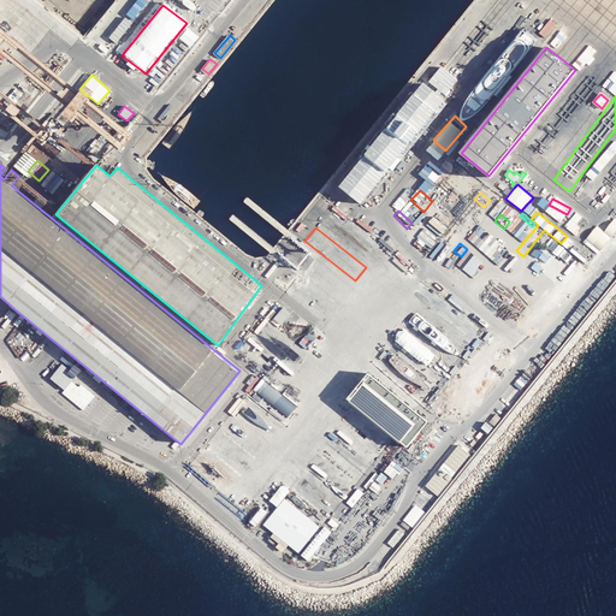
[(457,271),(465,262),(450,248),(442,256),(450,265),(446,268),(452,273),(456,270),(457,271)]
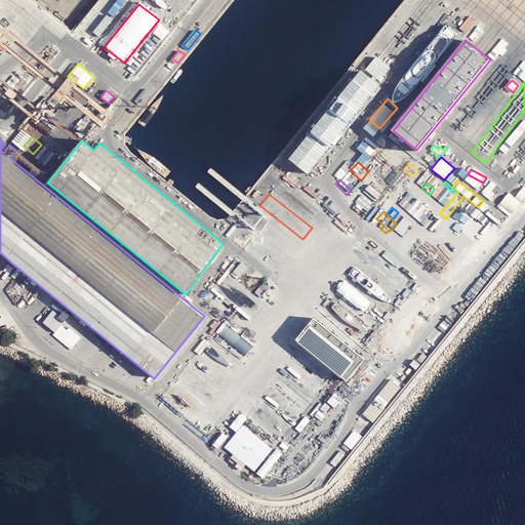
[(400,226),(391,236),(406,250),(415,240),(400,226)]
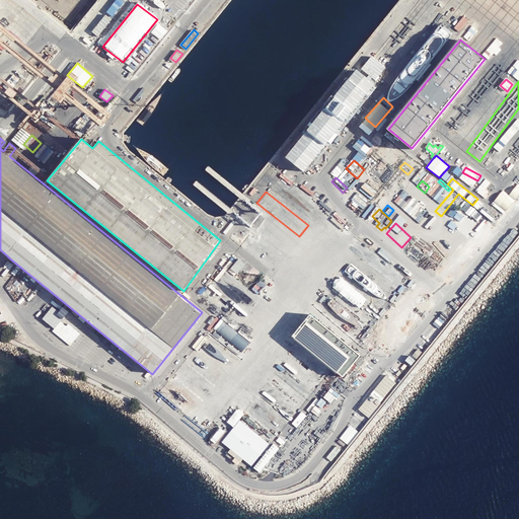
[(414,239),(402,249),(412,258),(422,248),(414,239)]
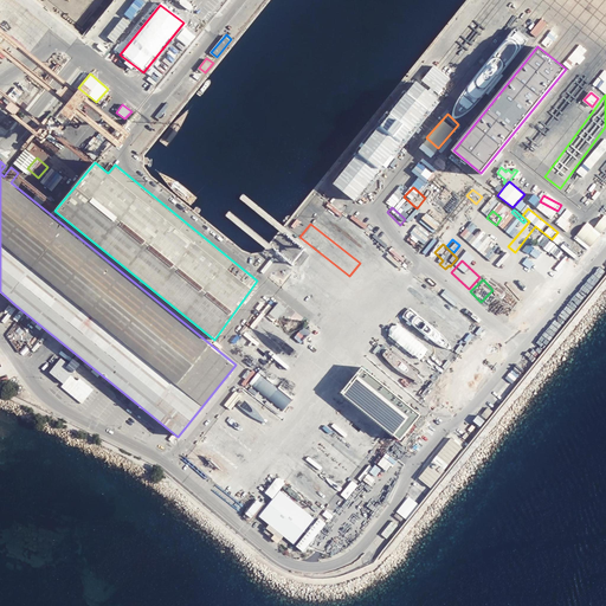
[(529,320),(495,289),(483,302),(517,333),(529,320)]
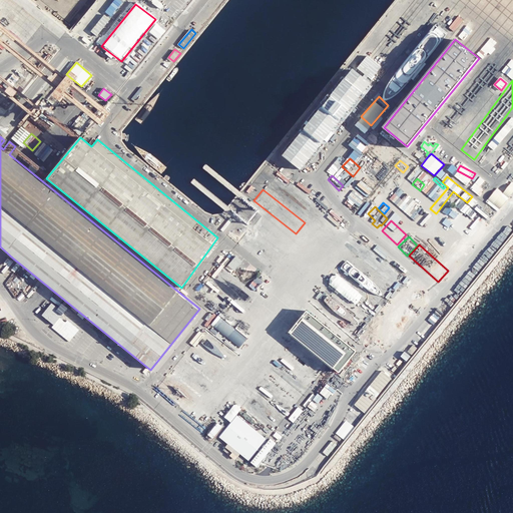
[(248,307),(253,300),(224,275),(218,282),(248,307)]
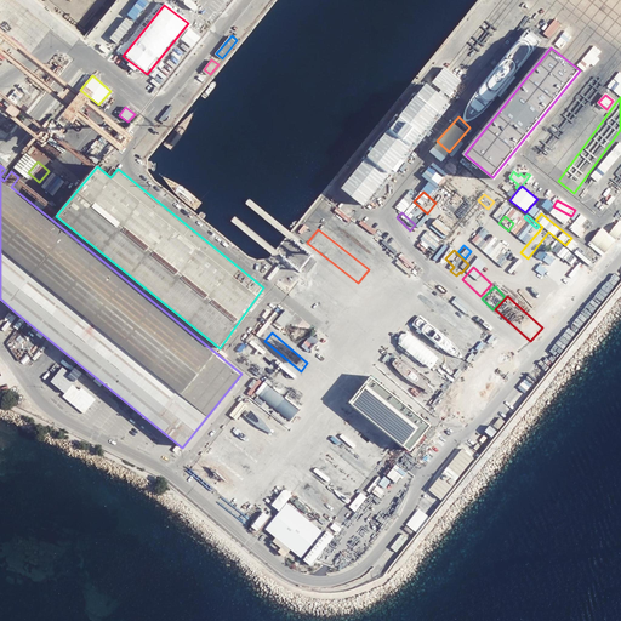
[(248,345),(248,346),(258,360),(280,376),(285,372),(278,364),(278,363),(263,343),(256,339),(248,345)]
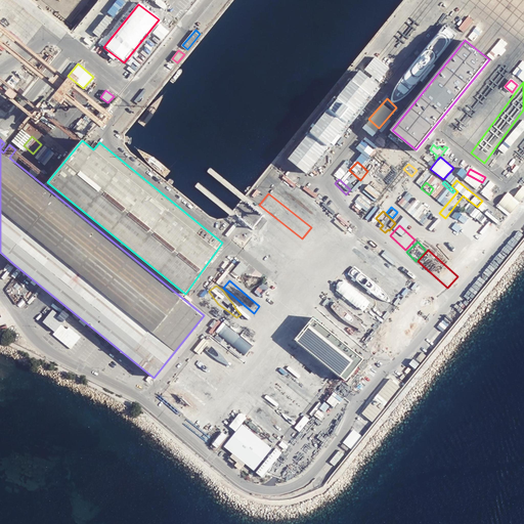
[(340,295),(376,320),(382,312),(345,287),(340,295)]
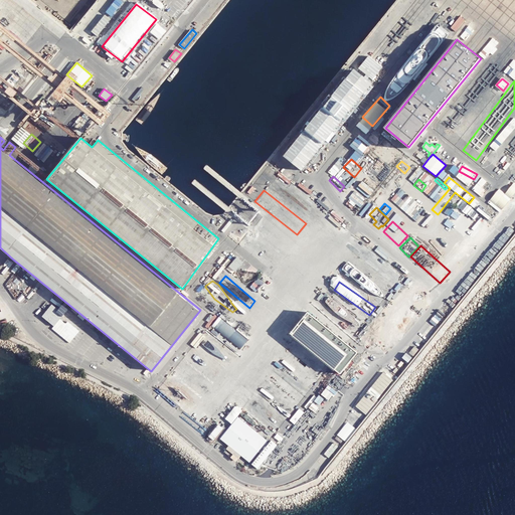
[(359,330),(364,324),(327,294),(322,300),(359,330)]
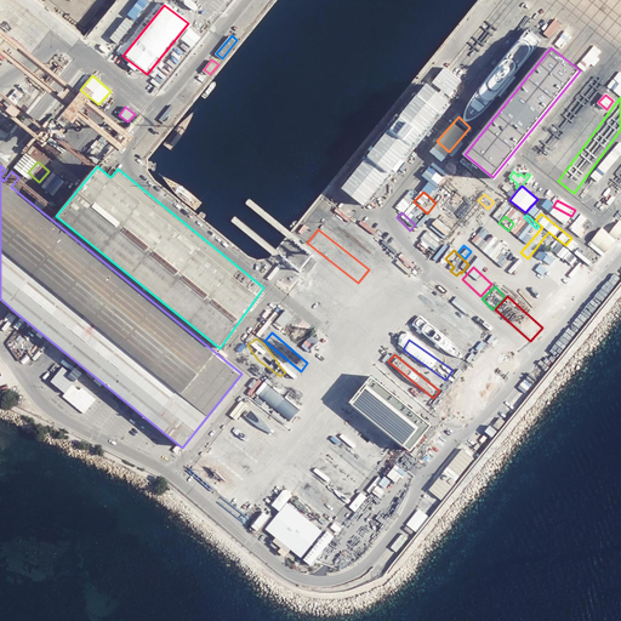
[(80,372),(74,368),(69,372),(61,368),(51,381),(52,383),(57,387),(64,394),(80,372)]
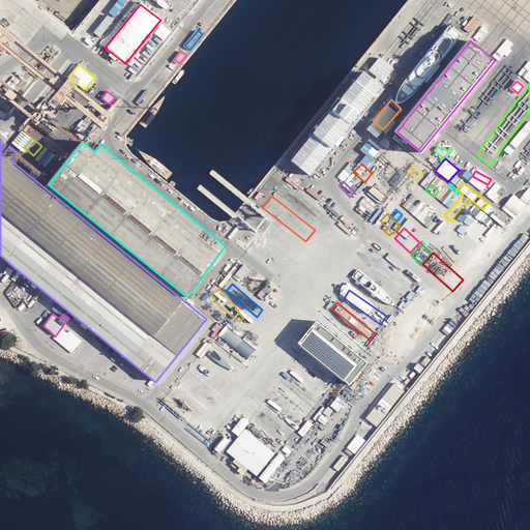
[(297,346),(349,386),(370,362),(316,320),(297,346)]
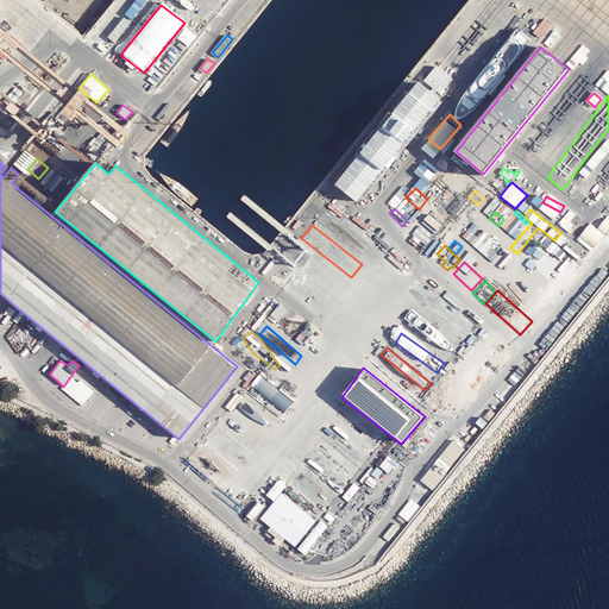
[(244,390),(253,399),(264,385),(251,375),(246,381),(250,383),(244,390)]
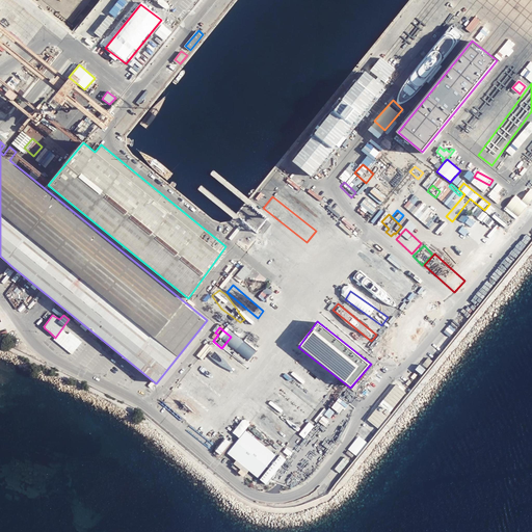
[(247,351),(251,345),(241,337),(236,342),(247,351)]
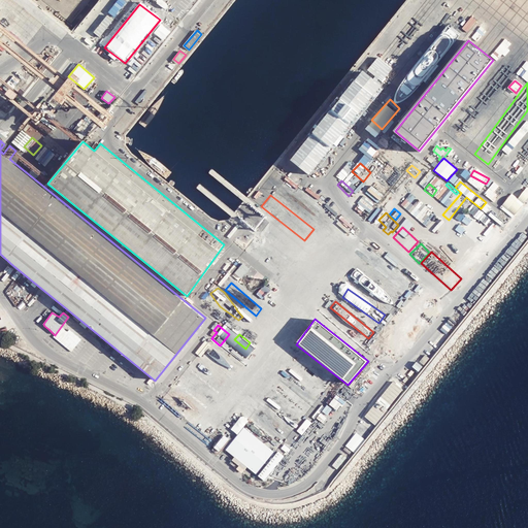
[(227,338),(220,349),(241,365),(249,355),(227,338)]
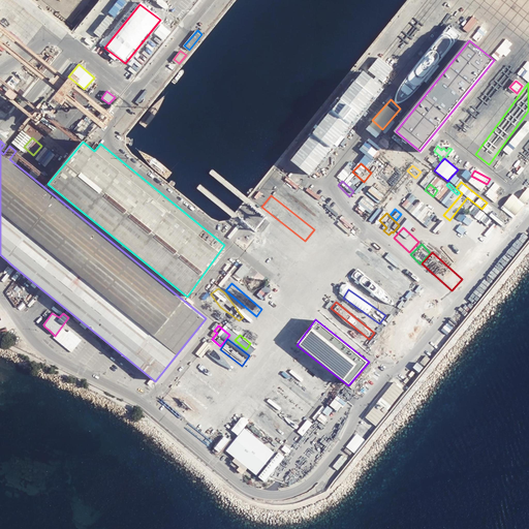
[(208,347),(205,352),(227,367),(230,363),(208,347)]
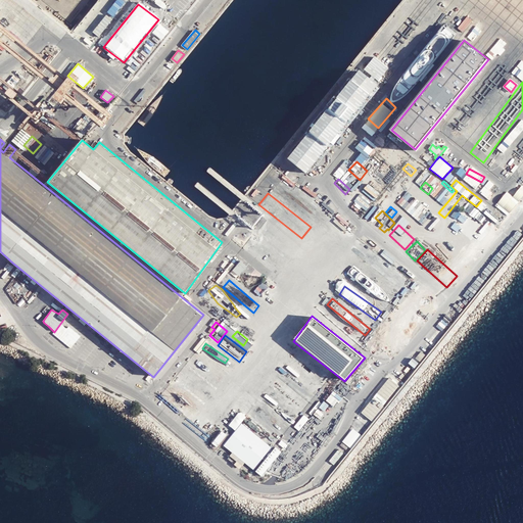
[(321,376),(325,377),(329,372),(312,362),(318,363),(317,362),(305,359),(305,355),(299,354),(300,352),(294,348),(290,347),(289,351),(293,353),(292,354),(289,360),(293,361),(295,363),(296,359),(300,360),(299,363),(321,376)]
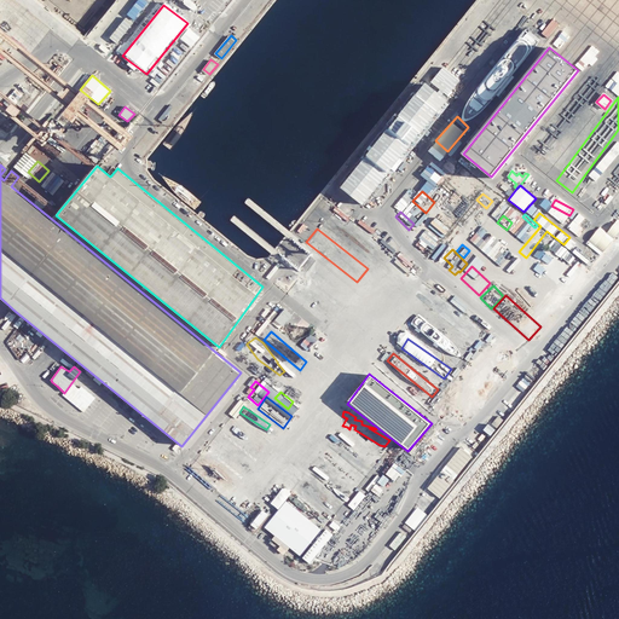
[(497,429),(503,421),(499,417),(492,426),(497,429)]
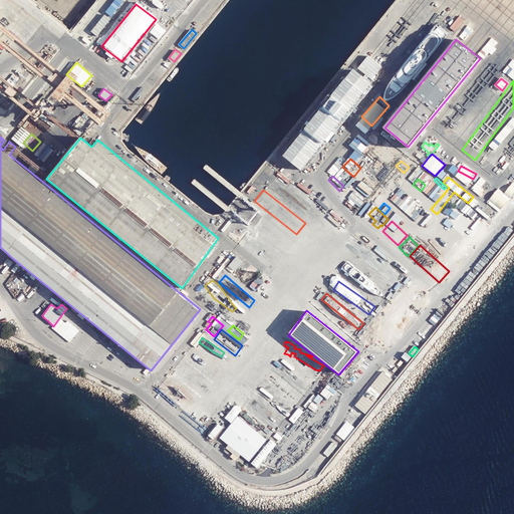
[(184,356),(214,378),(221,368),(191,347),(184,356)]
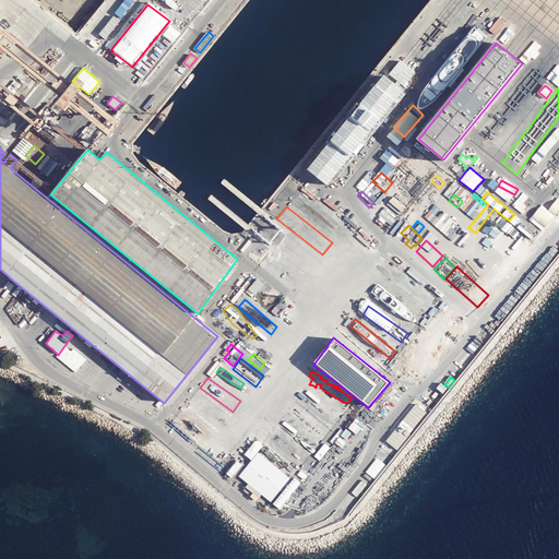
[(404,419),(414,428),(428,411),(418,403),(404,419)]
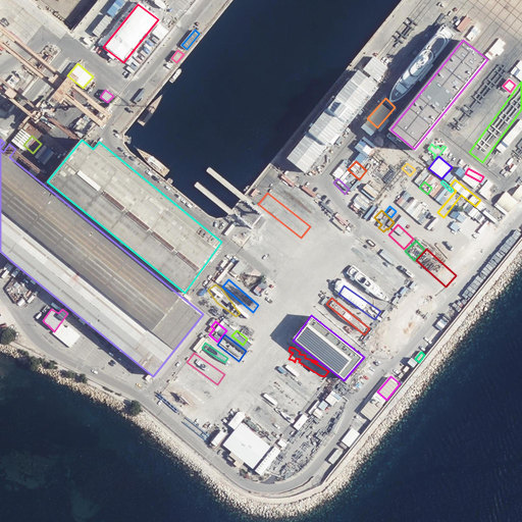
[(337,400),(330,394),(325,400),(332,406),(337,400)]
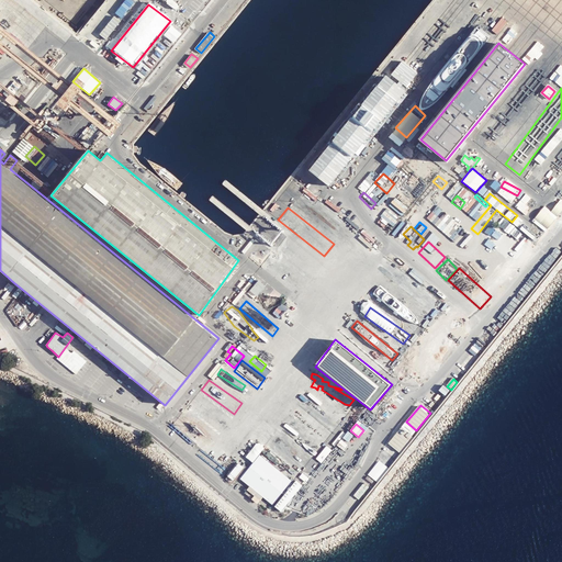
[(390,442),(400,450),(413,434),(403,426),(390,442)]
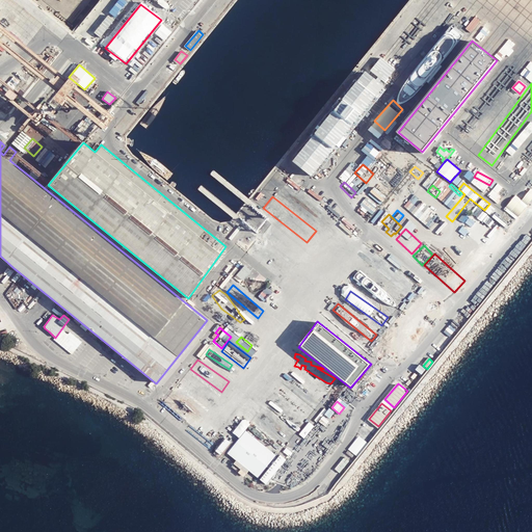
[(356,455),(367,444),(358,436),(349,449),(356,455)]
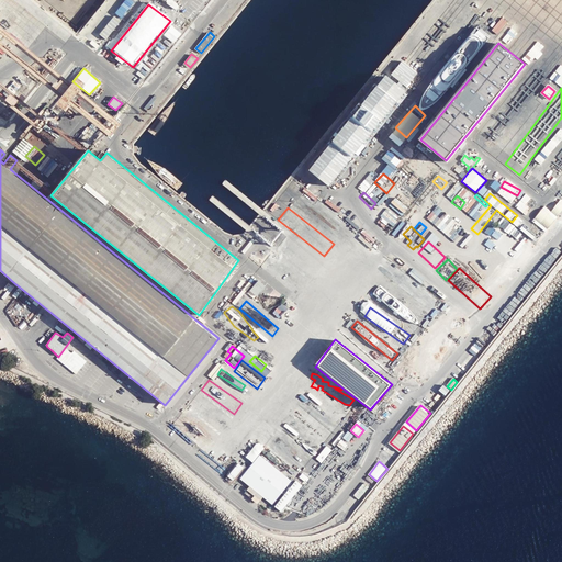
[(243,476),(273,502),(283,492),(251,465),(243,476)]
